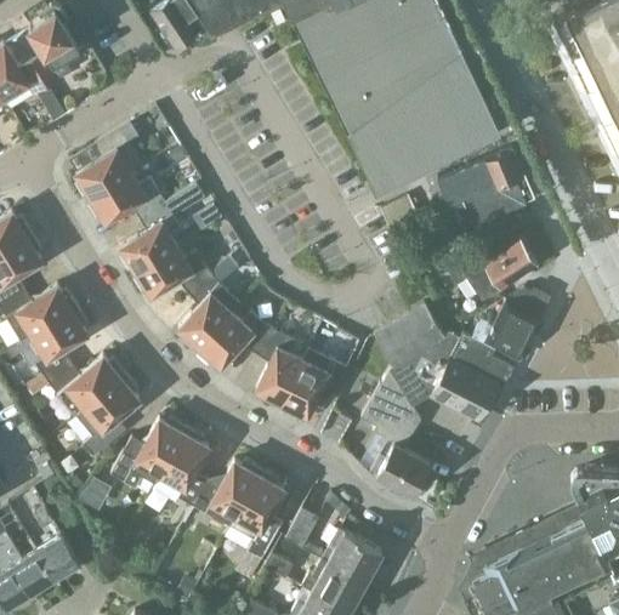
[(179,0),(168,0),(166,1),(149,12),(174,50),(200,32),(179,0)]
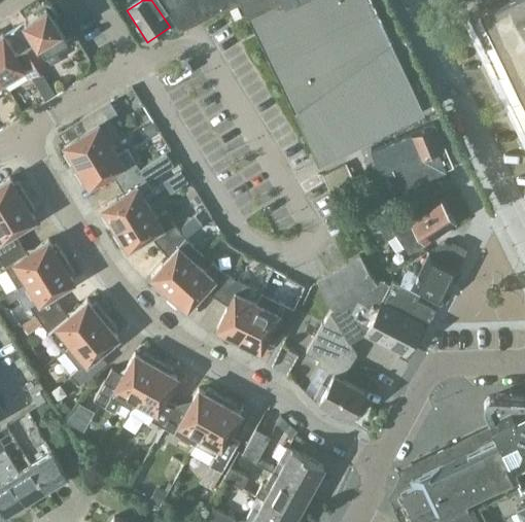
[(281,0),(160,0),(181,31),(207,14),(236,0),(239,0),(248,19),(283,2),(281,0)]
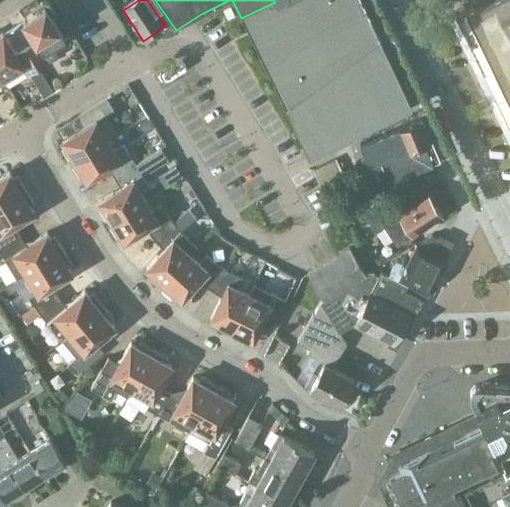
[(390,79),(389,77),(392,75),(379,49),(383,46),(360,0),(293,0),(289,2),(288,2),(277,7),(275,2),(241,18),(252,40),(301,141),(318,129),(328,142),(382,116),(366,94),(371,90),(372,91),(374,93),(375,93),(377,94),(379,94),(381,94),(383,94),(385,93),(386,92),(388,91),(389,90),(390,88),(390,86),(391,84),(391,82),(391,81),(390,79)]
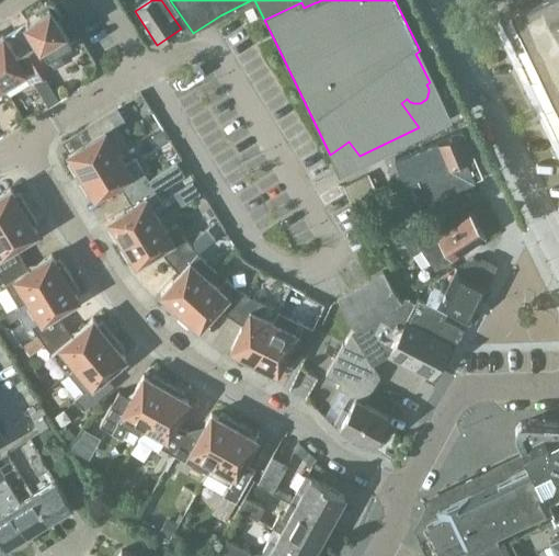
[(558,0),(535,0),(501,18),(558,137),(558,0)]
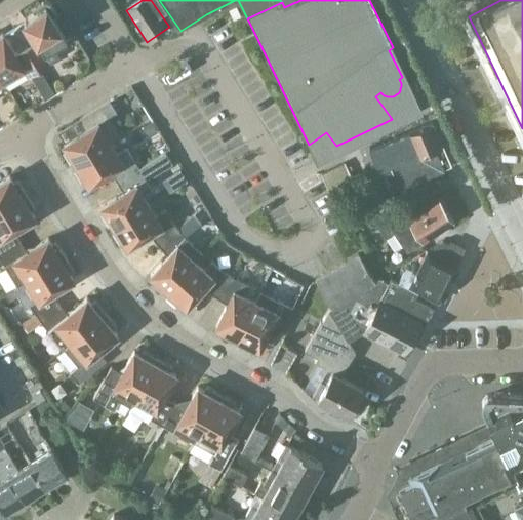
[(27,51),(40,74),(61,61),(55,51),(68,44),(53,22),(58,20),(51,7),(49,6),(48,5),(46,5),(45,5),(44,5),(33,12),(35,16),(25,24),(38,45),(27,51)]
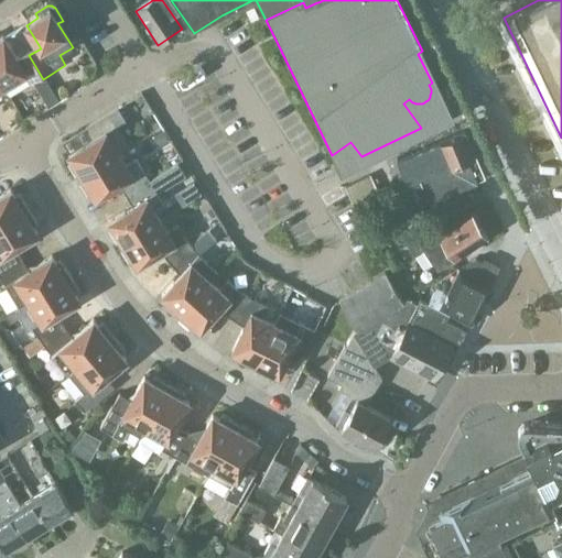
[(43,79),(29,55),(18,62),(3,40),(0,41),(0,84),(3,90),(4,89),(11,99),(33,85),(43,79)]
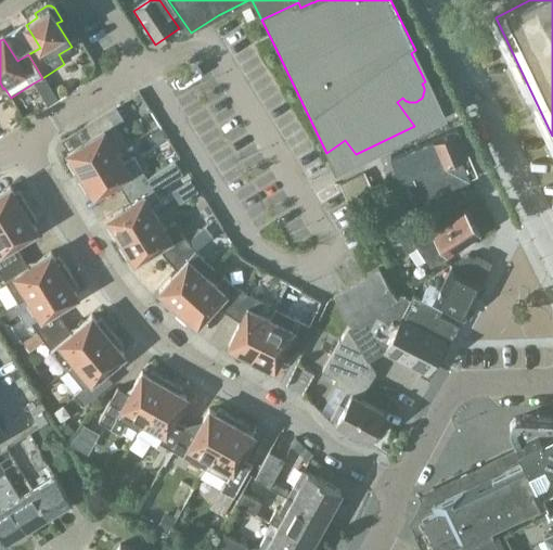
[(67,165),(77,180),(118,155),(128,149),(116,129),(126,124),(117,110),(84,130),(90,141),(68,155),(73,162),(67,165)]
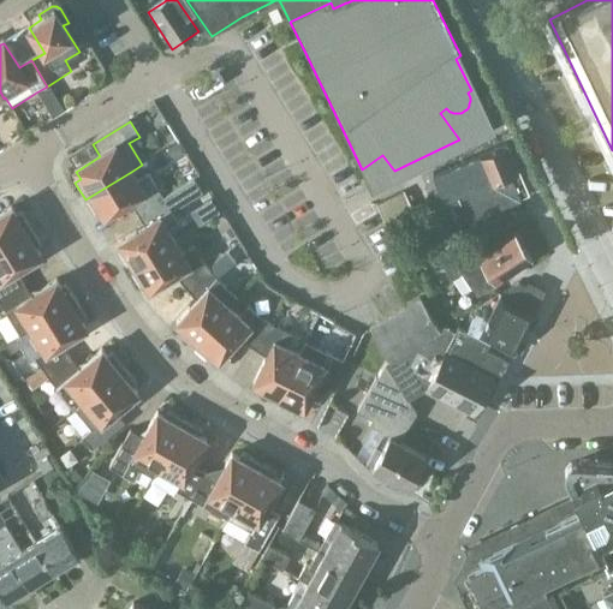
[(509,147),(436,177),(457,230),(523,202),(513,178),(521,174),(509,147)]
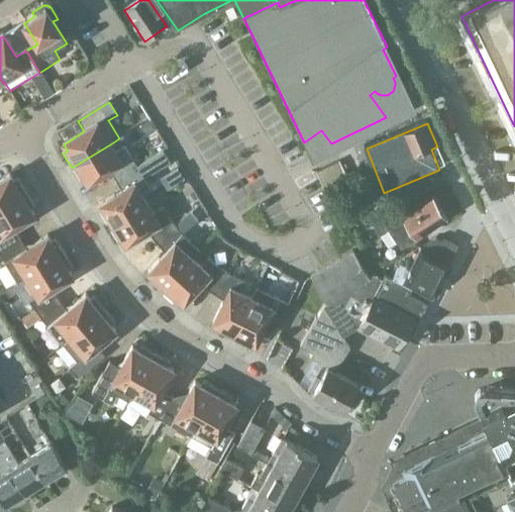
[(116,182),(137,169),(125,149),(116,155),(110,144),(72,168),(81,181),(85,179),(88,185),(109,172),(116,182)]
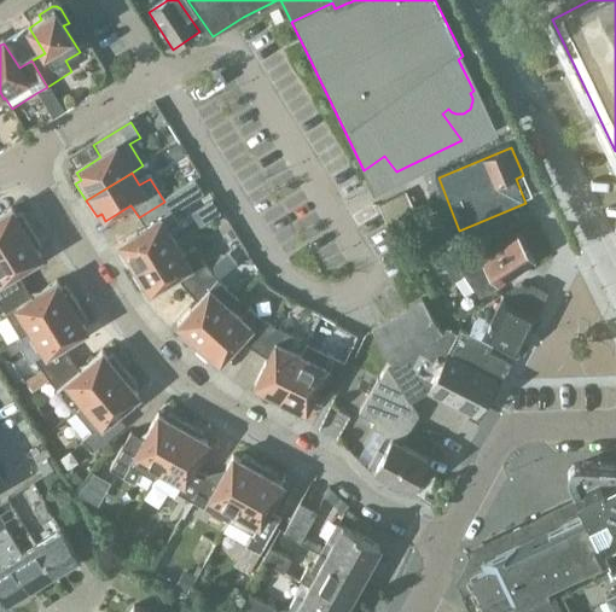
[(407,197),(394,203),(379,210),(390,231),(417,217),(407,197)]
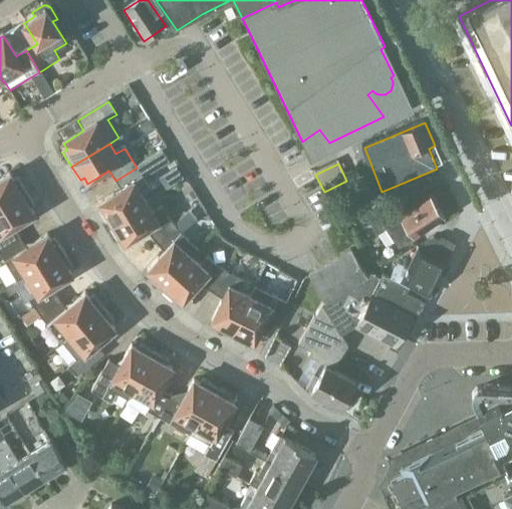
[(108,227),(147,204),(141,194),(150,188),(137,168),(115,181),(121,192),(100,205),(104,211),(100,213),(108,227)]
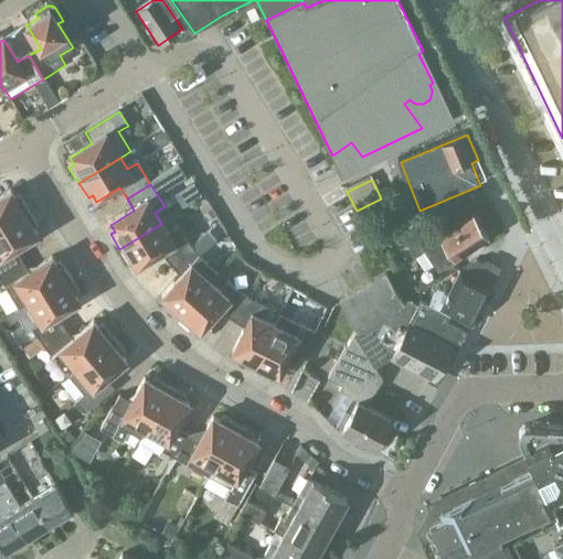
[(0,229),(30,213),(20,197),(17,195),(11,193),(0,200),(0,229)]
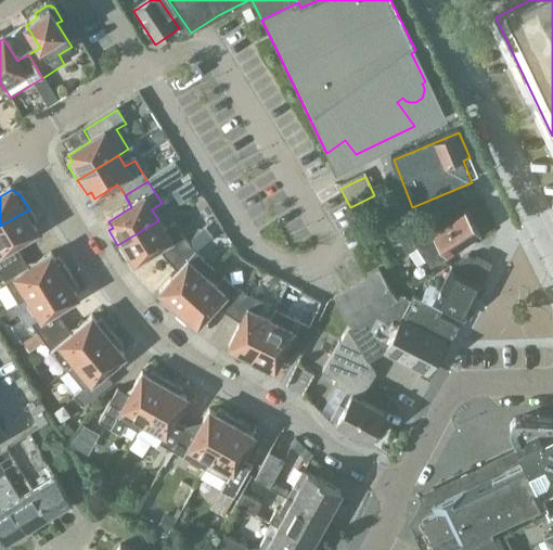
[(0,271),(22,258),(15,247),(38,233),(34,227),(38,225),(29,209),(0,226),(0,271)]
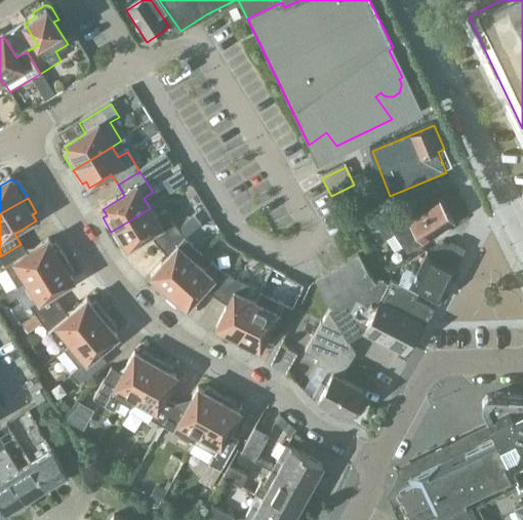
[(387,241),(395,236),(408,256),(455,225),(439,200),(410,220),(402,207),(375,224),(387,241)]
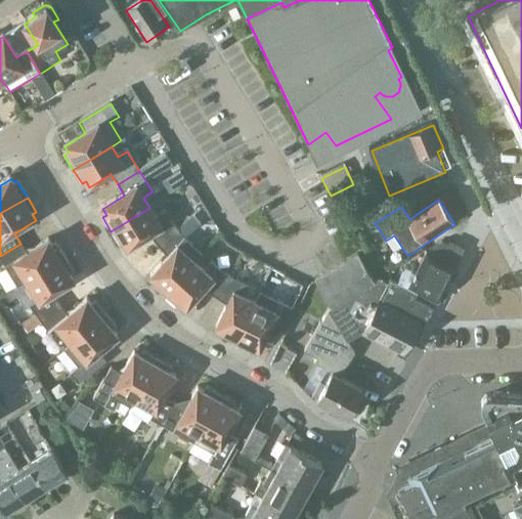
[(159,248),(178,231),(171,223),(165,213),(156,219),(149,208),(111,231),(120,246),(124,244),(128,250),(148,236),(159,248)]
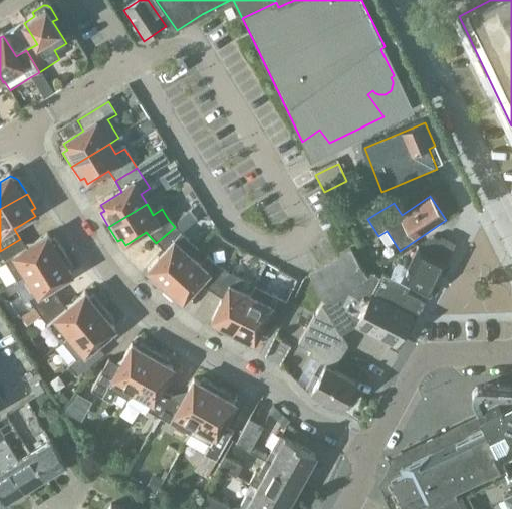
[(162,291),(199,251),(182,235),(175,227),(156,243),(165,254),(148,272),(153,277),(150,280),(162,291)]
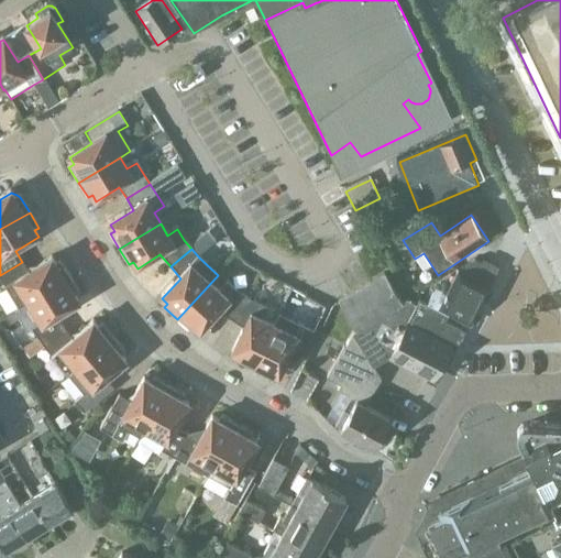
[(29,304),(70,279),(61,263),(56,266),(53,260),(30,274),(22,262),(0,275),(0,279),(19,310),(29,304)]
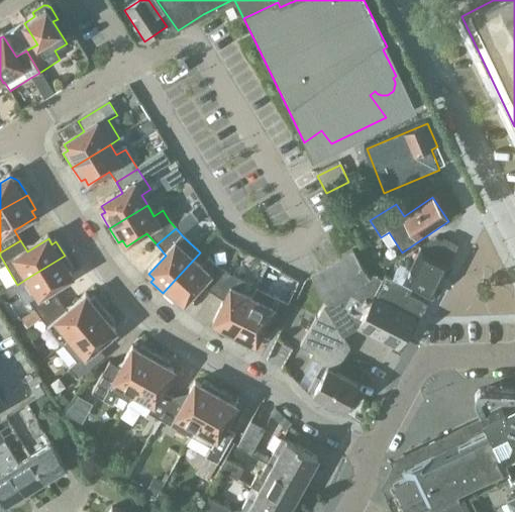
[(444,261),(449,248),(437,242),(425,250),(423,249),(411,273),(401,268),(395,280),(405,285),(414,290),(433,299),(450,264),(444,261)]
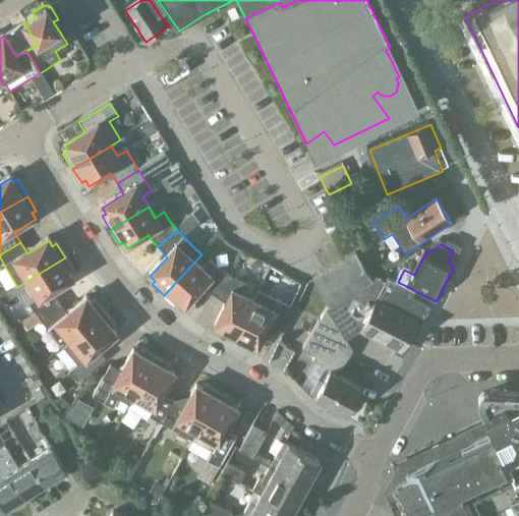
[(214,297),(228,276),(220,270),(211,263),(204,271),(195,263),(202,255),(202,254),(164,295),(176,306),(179,303),(185,307),(202,289),(214,297)]
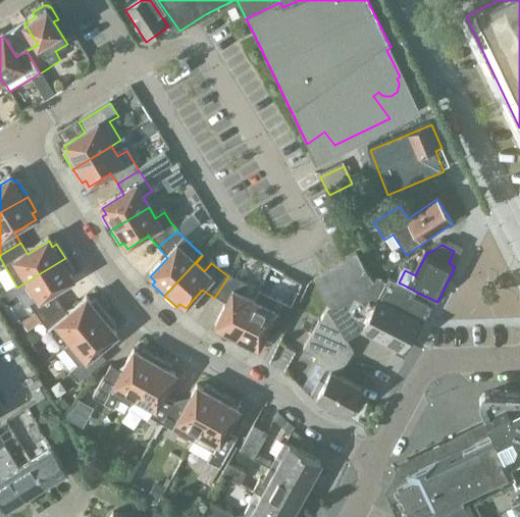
[(39,319),(60,305),(53,295),(73,281),(70,275),(74,272),(65,258),(27,281),(39,301),(30,307),(39,319)]
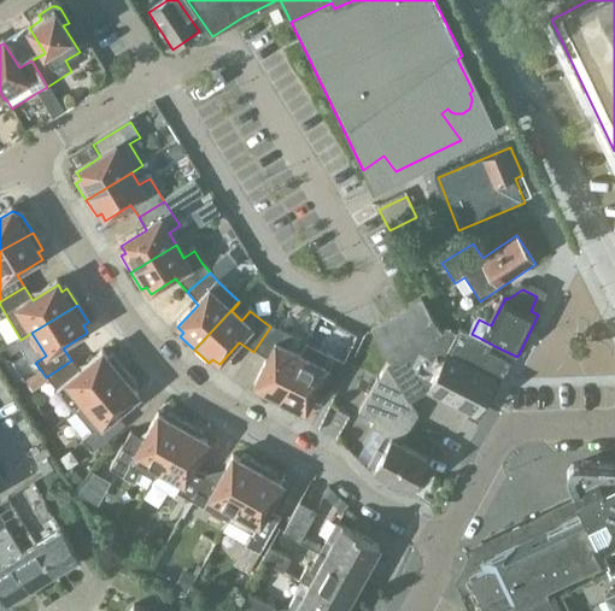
[(392,368),(390,369),(408,403),(429,397),(475,419),(505,362),(490,353),(492,350),(495,346),(484,340),(472,334),(469,338),(461,333),(457,338),(446,333),(439,338),(421,305),(373,335),(392,368)]
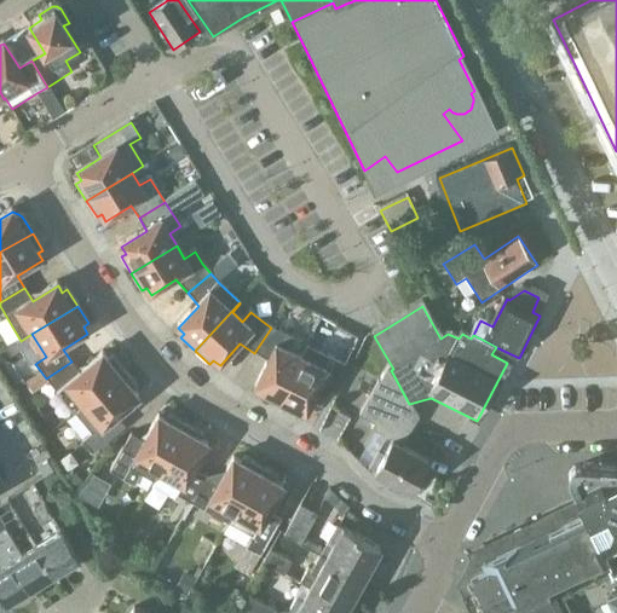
[(278,408),(303,359),(289,352),(294,341),(282,335),(271,328),(254,353),(269,363),(255,389),(264,393),(260,398),(278,408)]
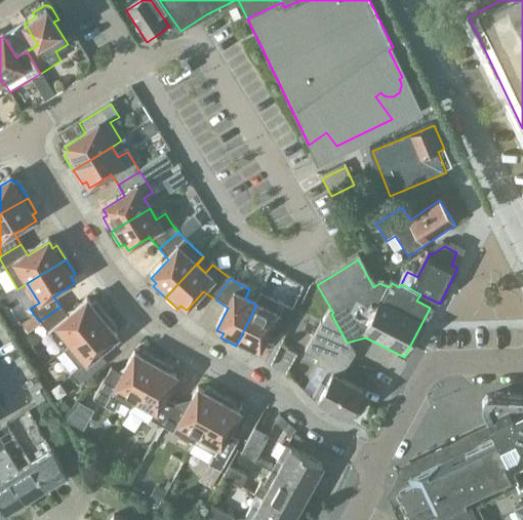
[(203,295),(193,310),(202,316),(212,302),(203,295)]
